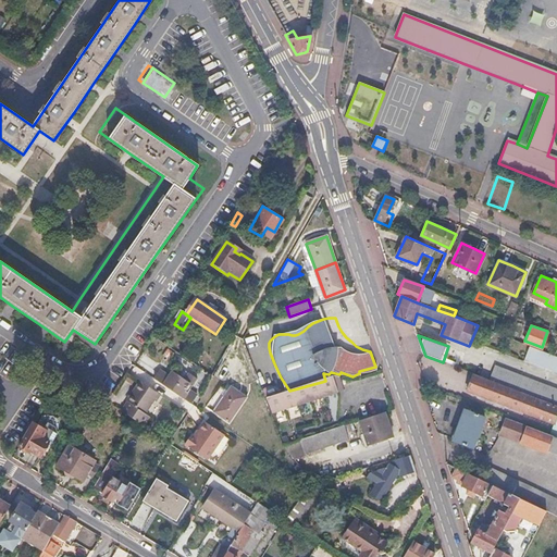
[(556,355),(530,346),(524,360),(556,371),(556,355)]
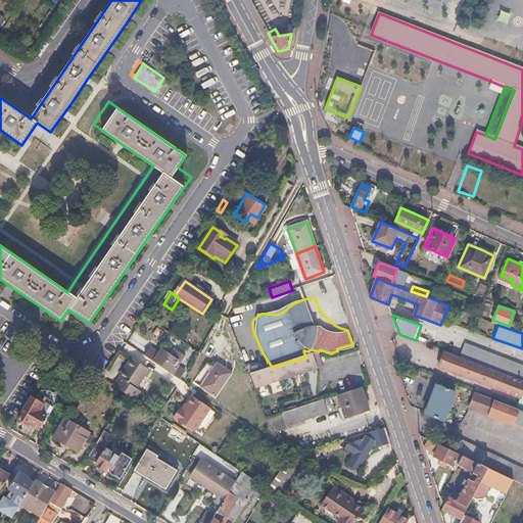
[(522,365),(463,342),(458,355),(522,380),(522,365)]
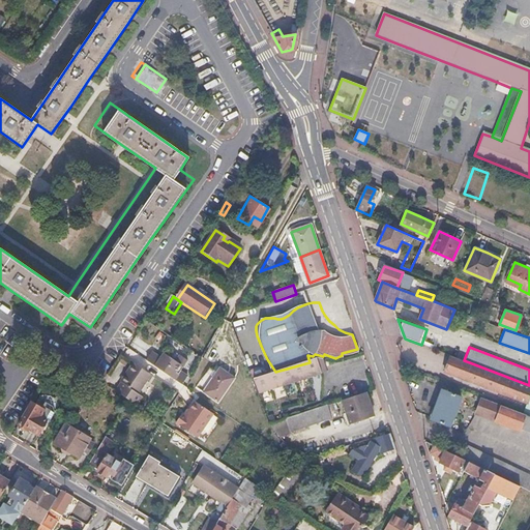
[(150,352),(145,360),(179,384),(185,376),(178,371),(185,359),(178,354),(173,361),(162,353),(158,358),(150,352)]
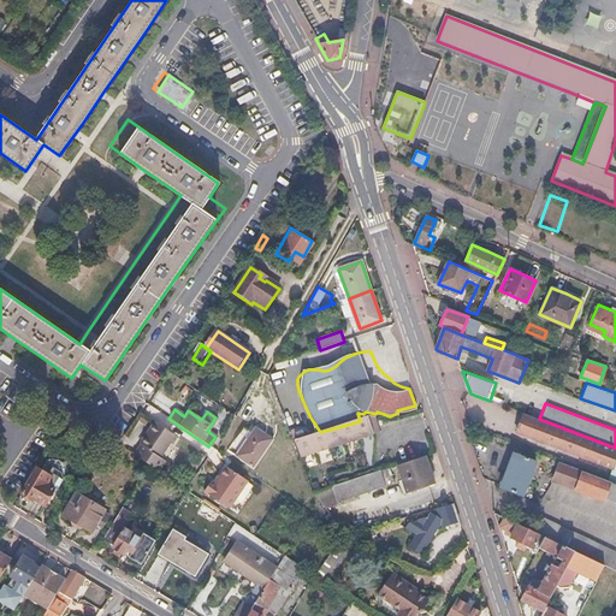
[(320,432),(295,439),(302,456),(374,436),(373,428),(379,427),(377,418),(369,418),(360,421),(320,432)]
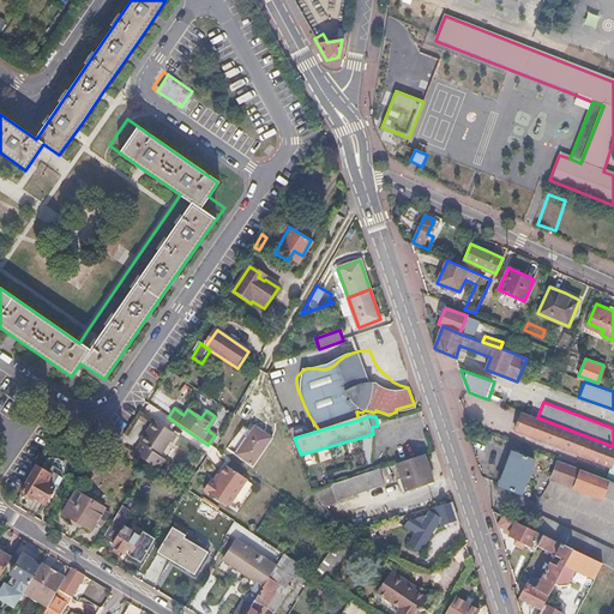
[(613,449),(529,416),(523,432),(613,465),(613,449)]
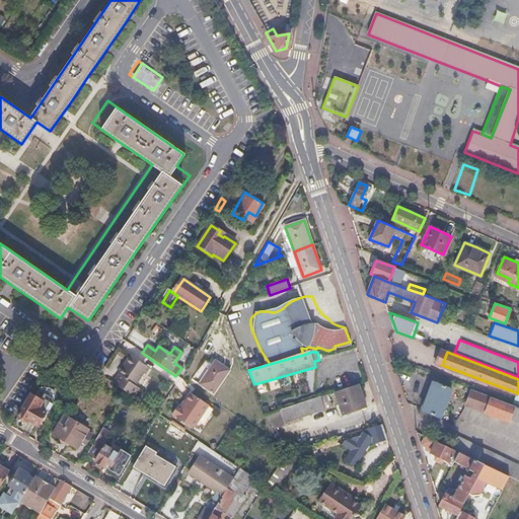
[(149,370),(132,358),(120,376),(121,377),(116,385),(136,399),(141,391),(137,388),(149,370)]
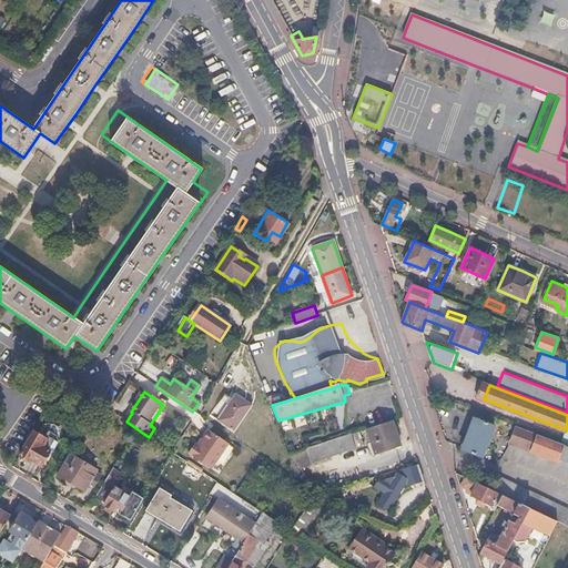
[(251,405),(234,394),(226,404),(222,401),(211,416),(233,432),(251,405)]
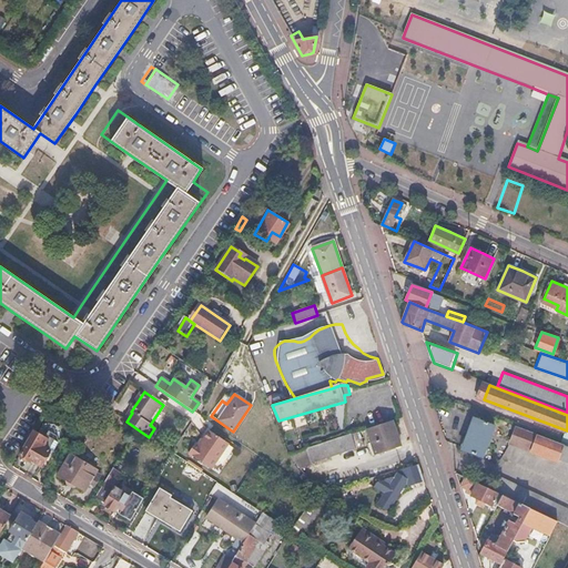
[(496,426),(476,418),(464,449),(485,457),(496,426)]
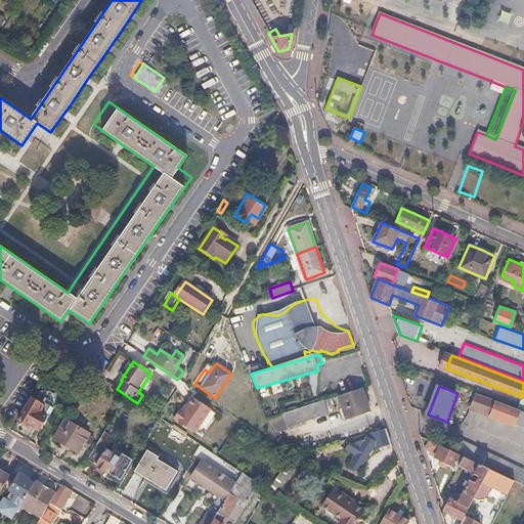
[(363,388),(340,396),(348,420),(372,411),(363,388)]
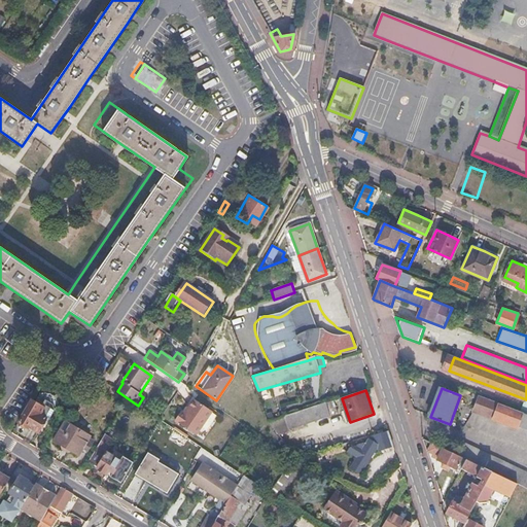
[(526,414),(482,397),(476,414),(520,430),(520,428),(526,429),(526,414)]
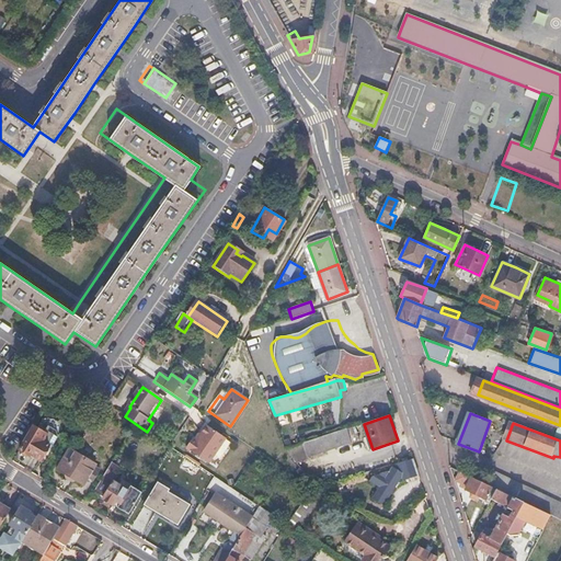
[(44,432),(34,425),(19,450),(29,457),(30,455),(39,461),(48,446),(41,441),(46,433),(44,432)]
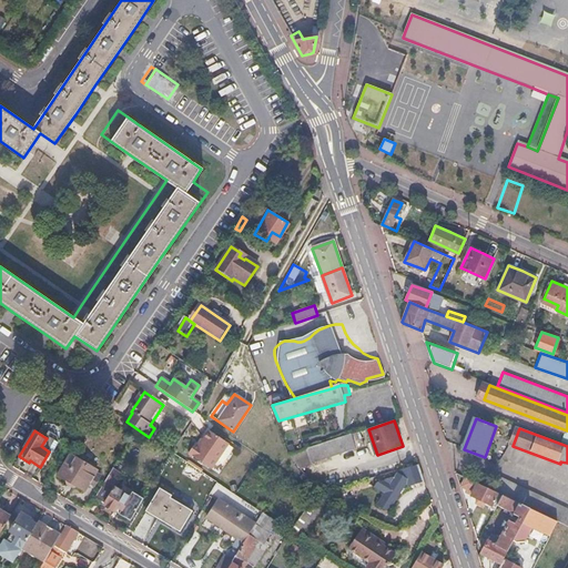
[(49,452),(48,453),(51,455),(58,443),(57,436),(48,432),(44,437),(47,438),(41,446),(49,452)]
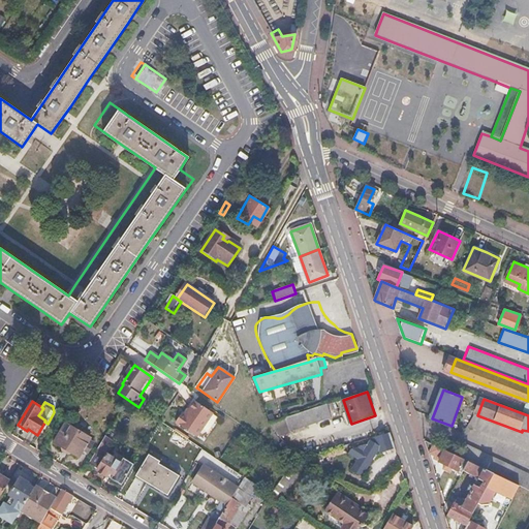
[(215,414),(198,403),(193,410),(189,417),(185,414),(179,424),(199,438),(215,414)]
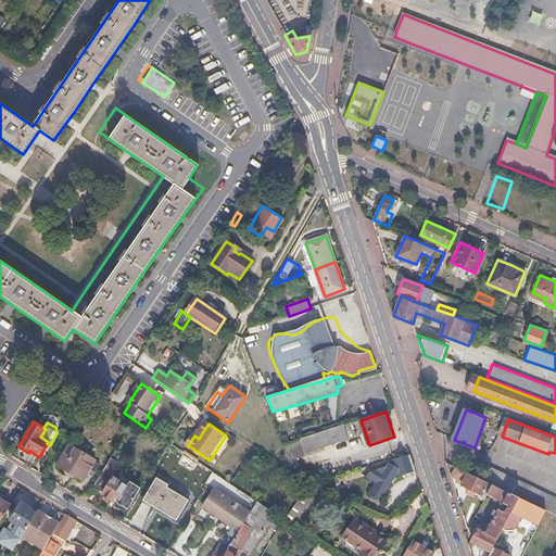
[(351,439),(346,425),(301,440),(305,454),(351,439)]
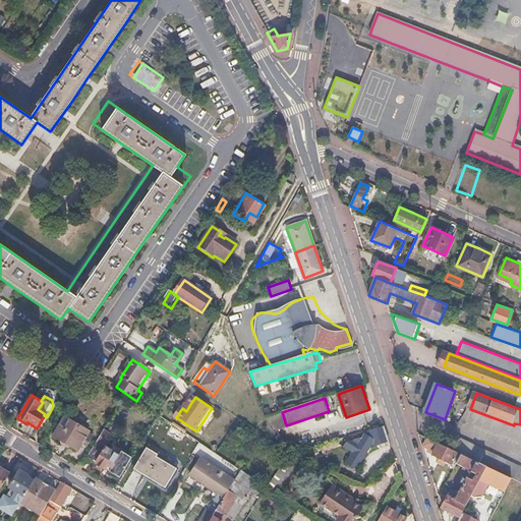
[(88,432),(64,418),(54,436),(77,450),(88,432)]
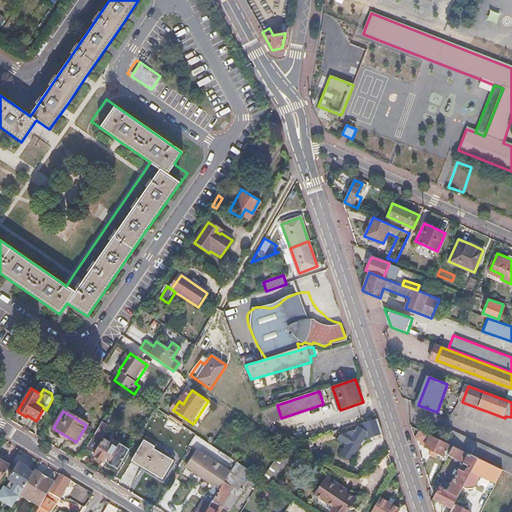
[(383,434),(378,419),(358,426),(355,431),(339,435),(337,439),(346,445),(341,455),(350,460),(366,435),(370,438),(383,434)]
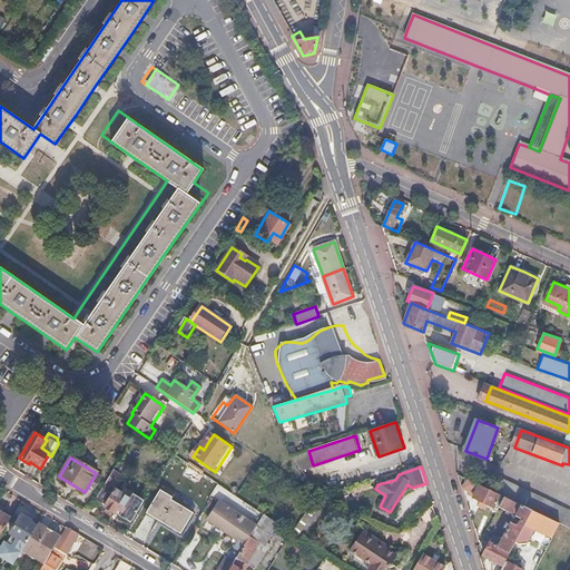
[(120,474),(112,470),(95,500),(104,505),(102,508),(129,523),(144,500),(133,493),(130,498),(112,487),(120,474)]
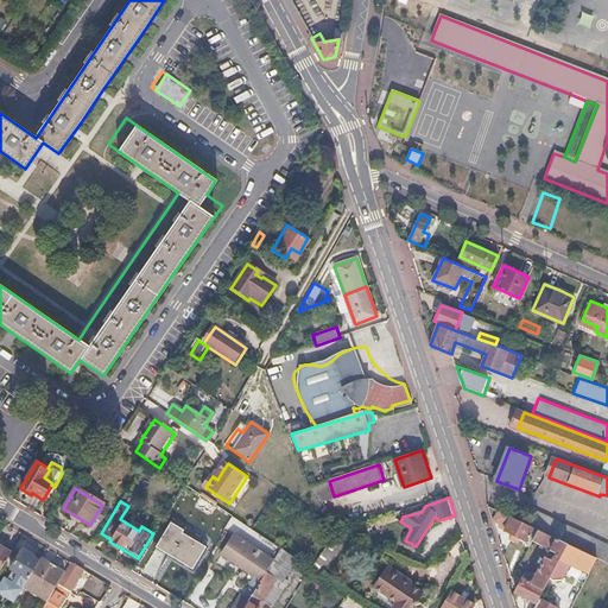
[(607,545),(534,511),(527,525),(532,527),(538,531),(569,545),(596,558),(607,564),(607,545)]
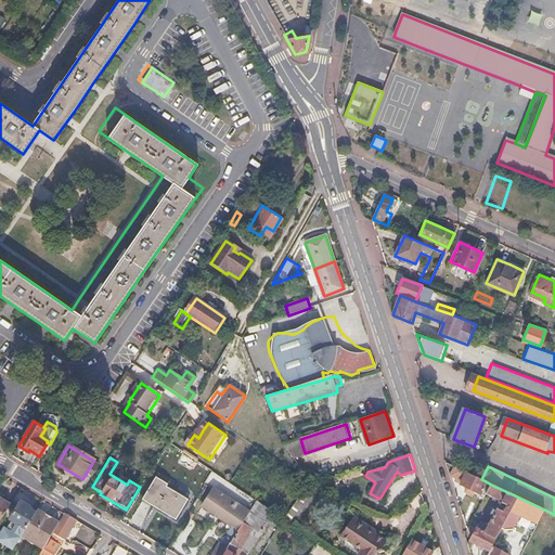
[(481,479),(455,467),(451,475),(462,480),(460,483),(480,493),(486,481),(481,479)]
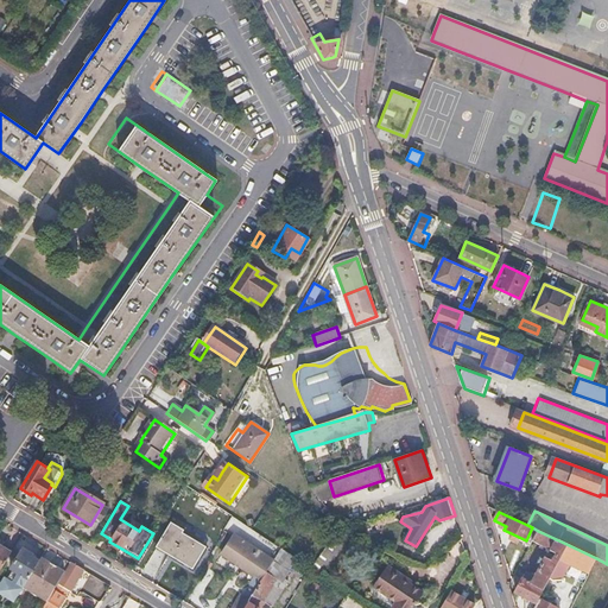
[(184,529),(171,521),(156,548),(192,568),(204,548),(181,533),(184,529)]
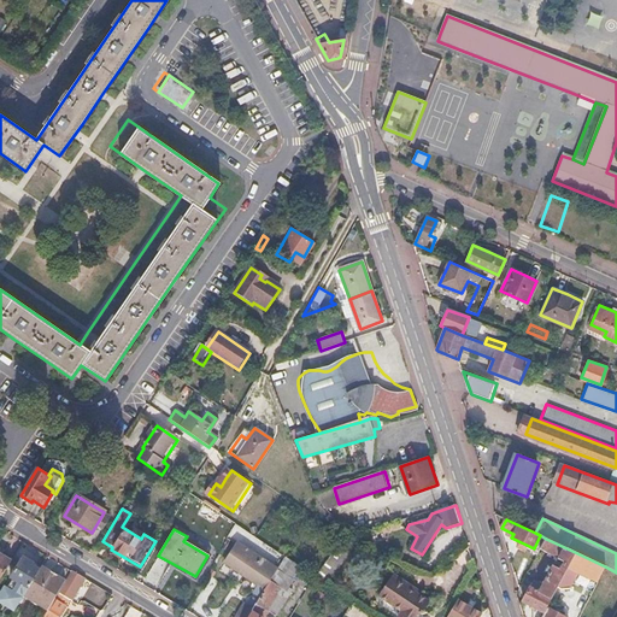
[(577,553),(546,539),(540,548),(565,560),(562,568),(554,564),(544,585),(535,581),(524,600),(546,612),(548,609),(558,589),(577,553)]
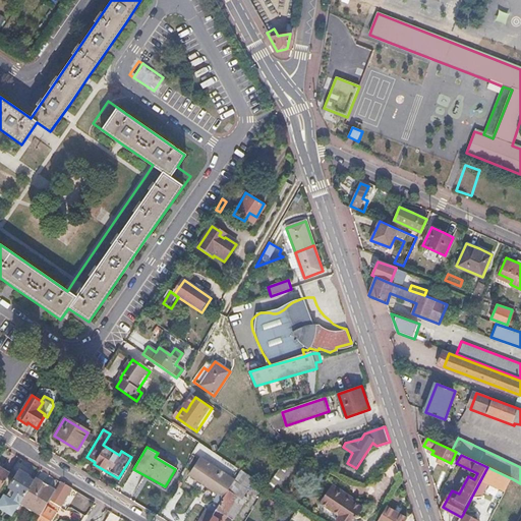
[(215,500),(221,504),(228,490),(234,481),(198,460),(188,476),(218,494),(215,500)]
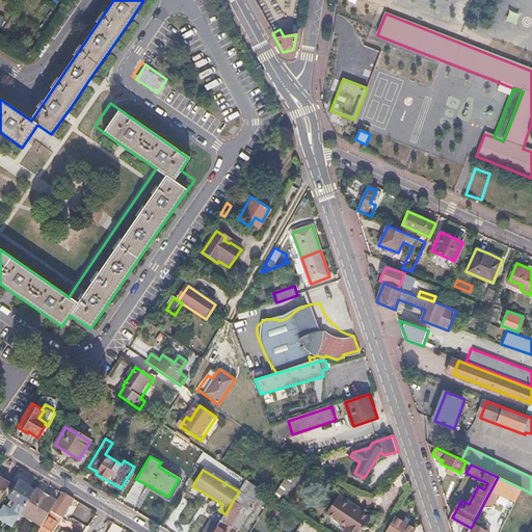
[(515,502),(522,488),(498,477),(481,508),(486,510),(493,508),(500,495),(515,502)]
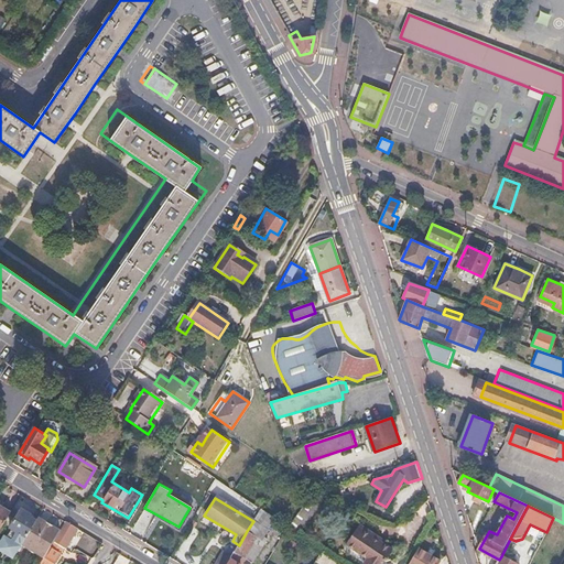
[(0,530),(10,513),(0,507),(0,530)]
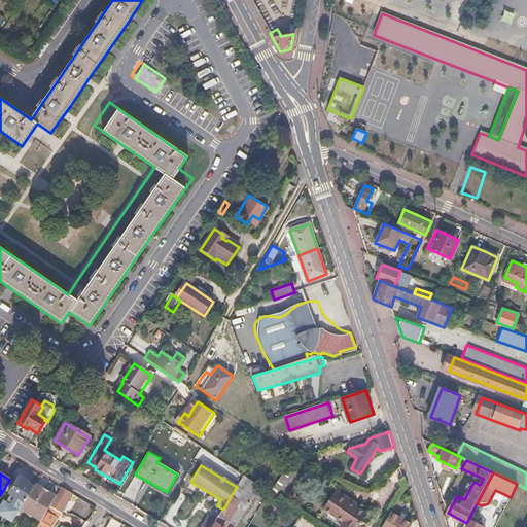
[(28,480),(19,475),(3,500),(19,510),(21,507),(33,487),(26,483),(28,480)]
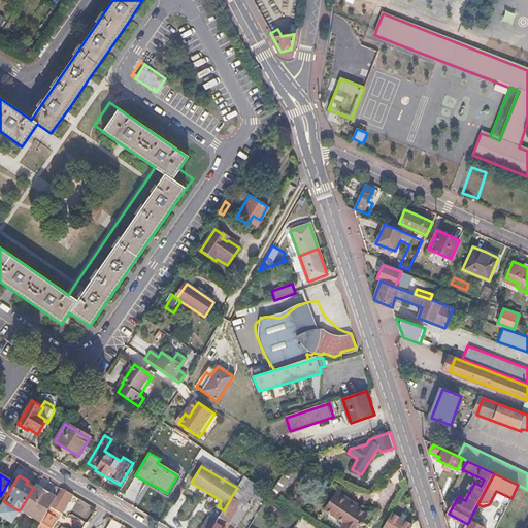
[(34,485),(33,488),(21,508),(41,522),(48,509),(56,498),(34,485)]
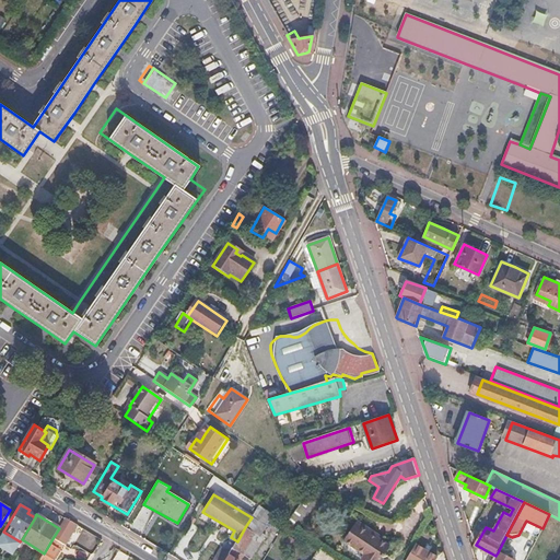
[(65,520),(59,528),(51,540),(62,547),(63,547),(77,526),(65,520)]
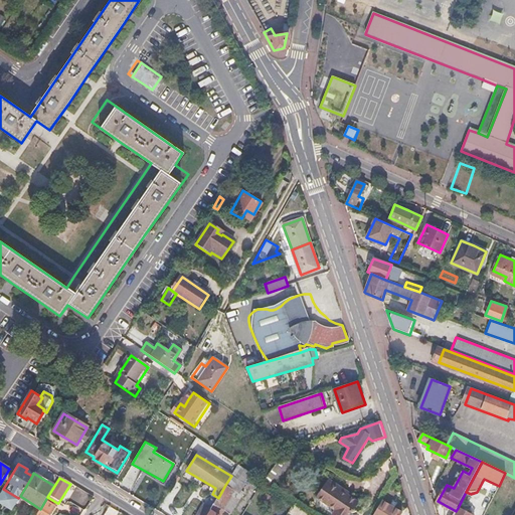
[(346,488),(331,479),(319,497),(338,510),(335,514),(336,514),(351,514),(361,501),(345,490),(346,488)]
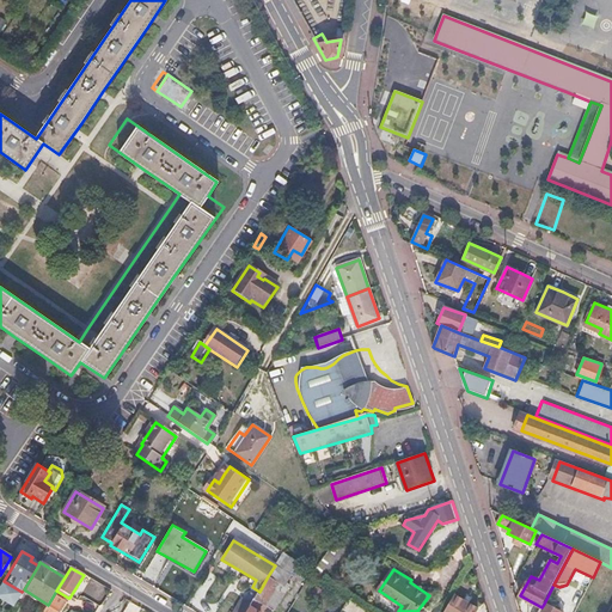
[(291,589),(268,576),(259,592),(251,605),(246,611),(262,611),(267,606),(274,611),(286,593),(288,594),(291,589)]
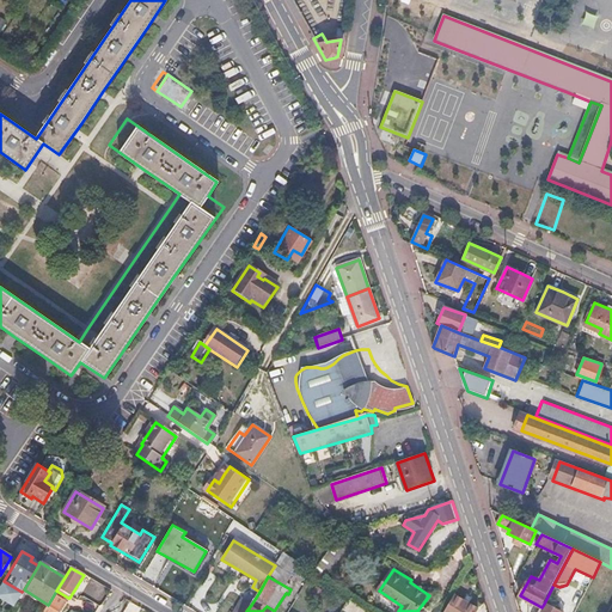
[(43,611),(59,611),(68,598),(56,591),(48,605),(43,611)]
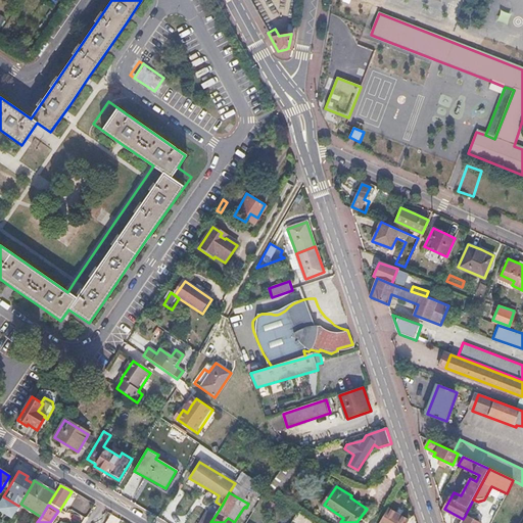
[(408,522),(410,521),(389,509),(380,522),(408,522)]
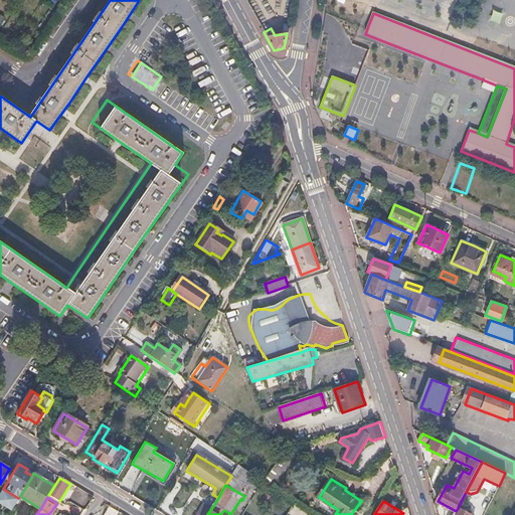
[(207,514),(211,509),(203,504),(196,514),(207,514)]
